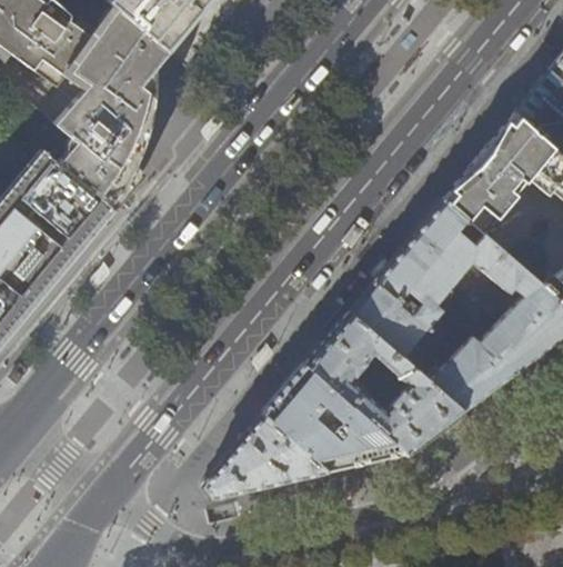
[(88,91),(59,126),(79,145),(63,165),(116,208),(122,199),(126,192),(132,180),(141,165),(151,139),(154,127),(157,119),(157,113),(158,109),(159,92),(160,83),(159,69),(172,50),(122,9),(99,41),(74,23),(74,19),(74,17),(73,15),(56,2),(51,7),(41,0),(0,0),(0,45),(38,71),(46,60),(88,91)]
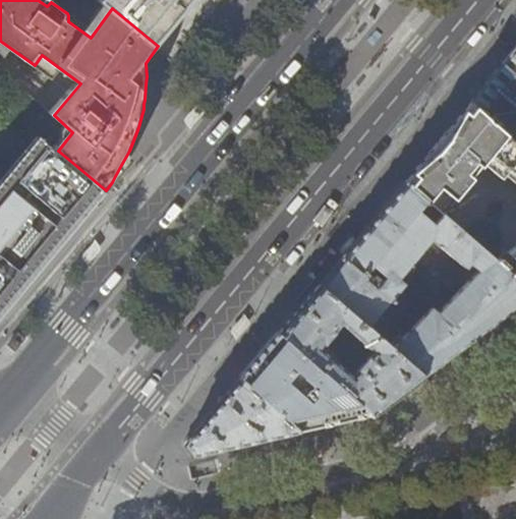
[(103,0),(103,1),(112,8),(158,46),(196,0),(103,0)]
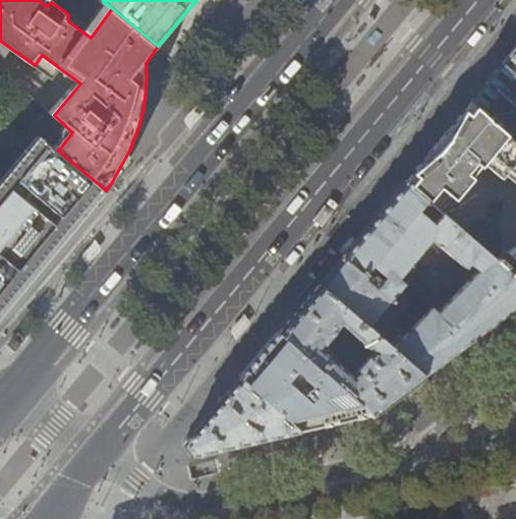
[(515,51),(500,71),(473,103),(515,140),(515,51)]
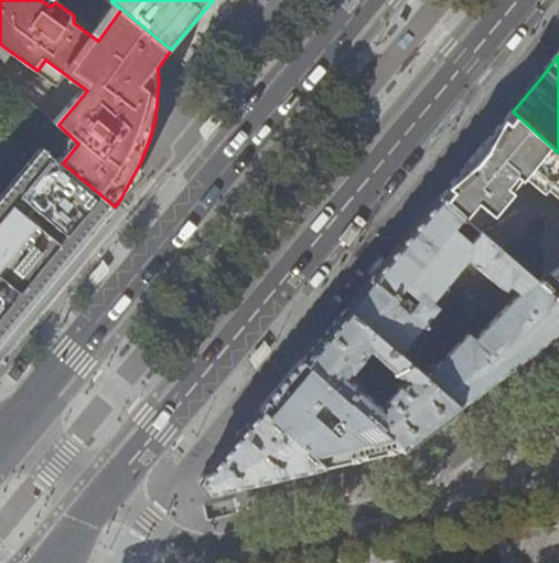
[(117,212),(61,165),(78,144),(23,99),(6,123),(31,144),(35,170),(18,193),(29,202),(20,212),(12,206),(0,222),(0,351),(2,348),(74,264),(94,240),(117,212)]
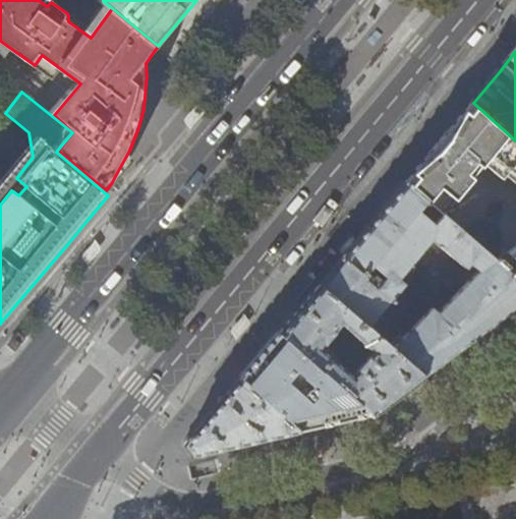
[(458,122),(432,154),(407,183),(440,212),(479,167),(500,185),(505,180),(515,189),(515,264),(508,272),(515,278),(515,140),(473,103),(458,122)]
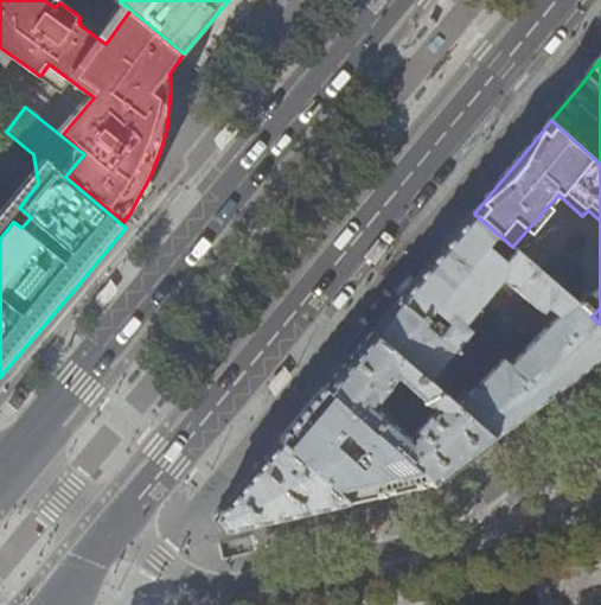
[(590,370),(600,362),(600,324),(592,317),(512,247),(474,214),(438,256),(401,300),(375,333),(411,365),(456,405),(461,400),(455,394),(477,371),(474,369),(479,363),(467,354),(478,341),(471,335),(472,333),(466,328),(506,279),(518,287),(516,290),(545,314),(550,310),(560,318),(512,367),(506,362),(461,408),(497,440),(522,421),(590,370)]
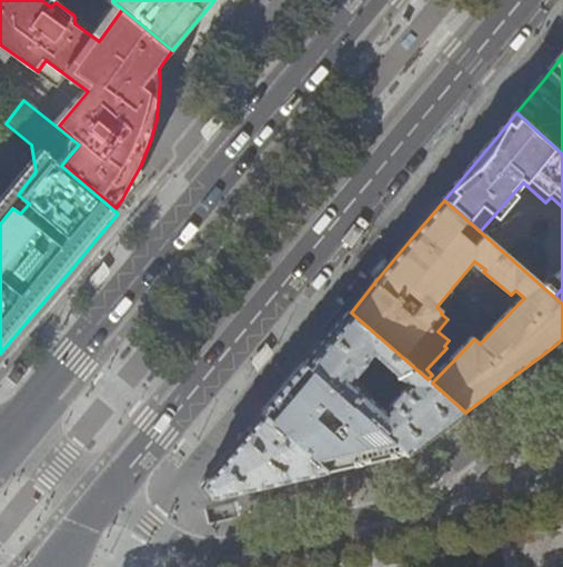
[(333,332),(329,338),(320,349),(307,365),(342,396),(358,409),(410,455),(465,413),(432,383),(428,379),(385,342),(351,312),(333,332)]
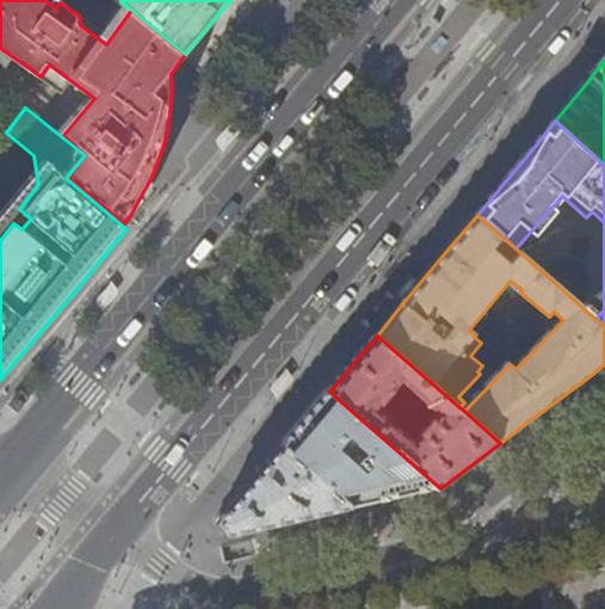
[(351,443),(368,425),(329,392),(308,418),(283,447),(351,509),(406,496),(440,488),(384,440),(369,459),(351,443)]
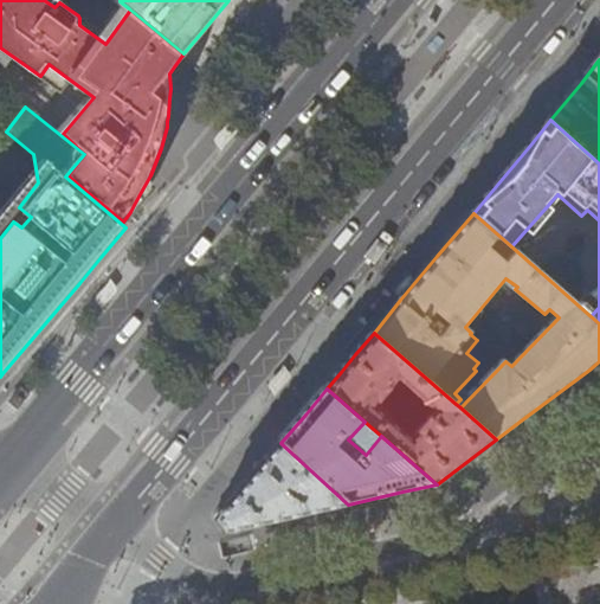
[(348,505),(281,443),(253,476),(218,520),(227,533),(317,512),(348,505)]
